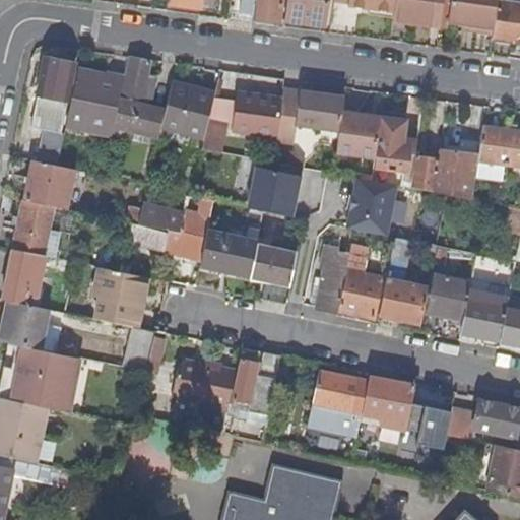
[(167,0),(167,4),(201,8),(201,0),(167,0)]
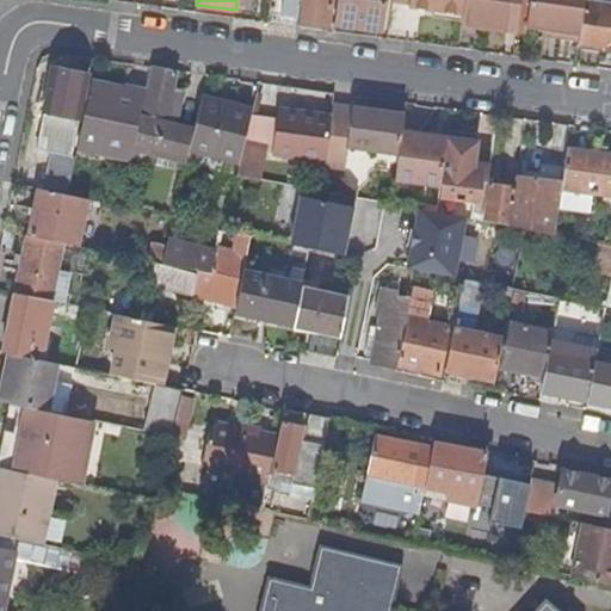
[(300,18),(301,0),(283,0),(281,16),(300,18)]
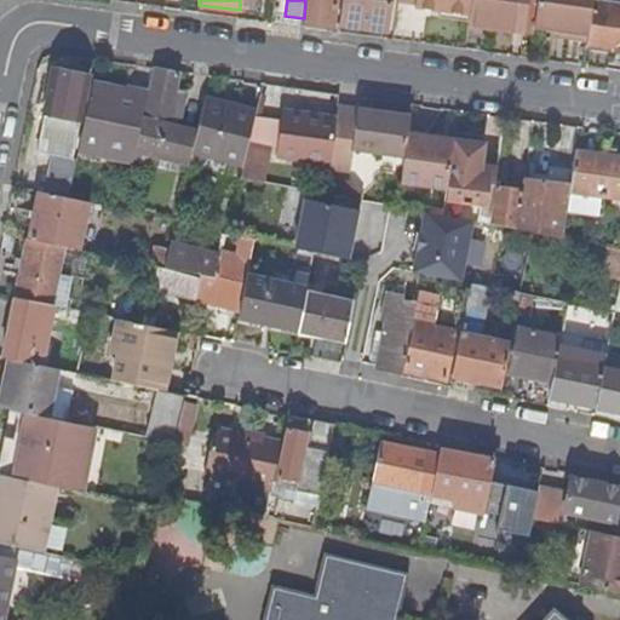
[(305,0),(304,18),(303,22),(334,27),(337,0),(305,0)]
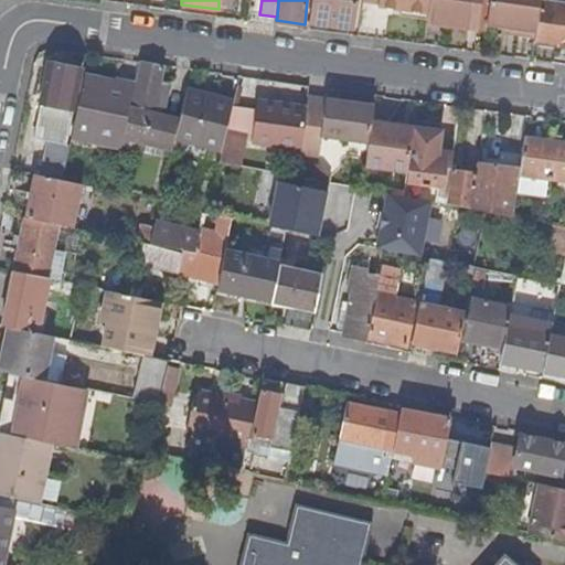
[(312,0),(309,24),(354,30),(358,0),(312,0)]
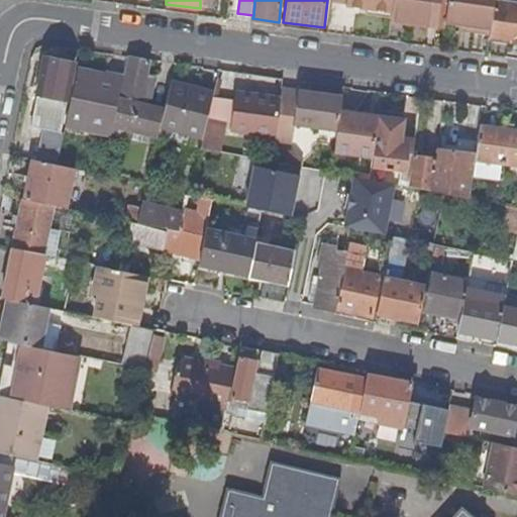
[(331,0),(331,2),(344,4),(344,6),(367,9),(373,10),(373,16),(390,19),(393,0),(331,0)]
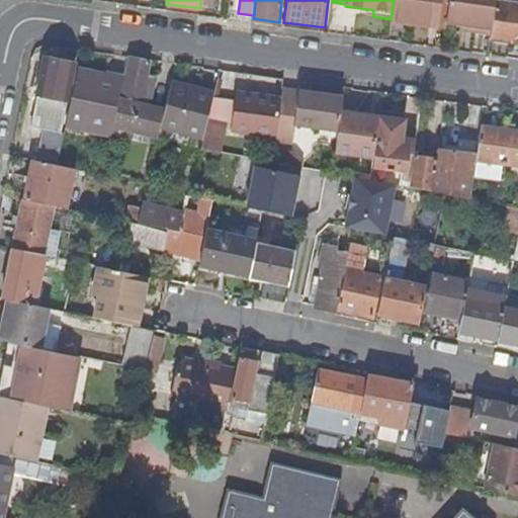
[(394,0),(391,19),(391,22),(430,27),(431,18),(435,15),(447,17),(449,0),(394,0)]
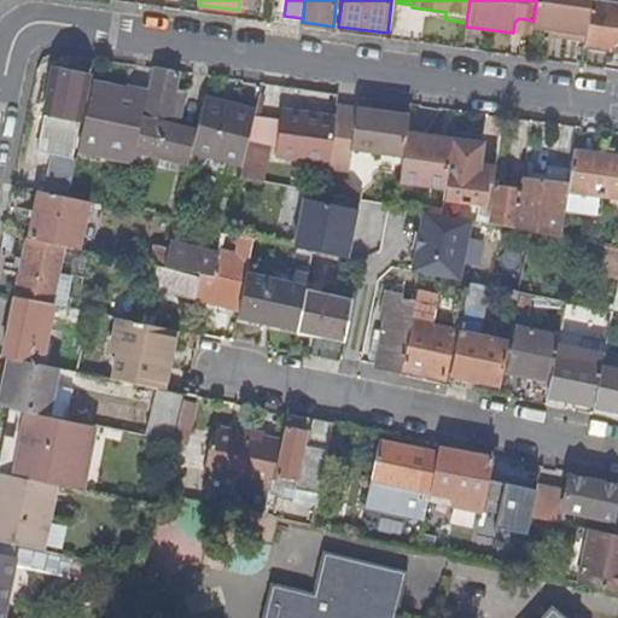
[(536,0),(534,21),(532,28),(555,31),(565,33),(564,39),(587,42),(592,1),(592,0),(536,0)]
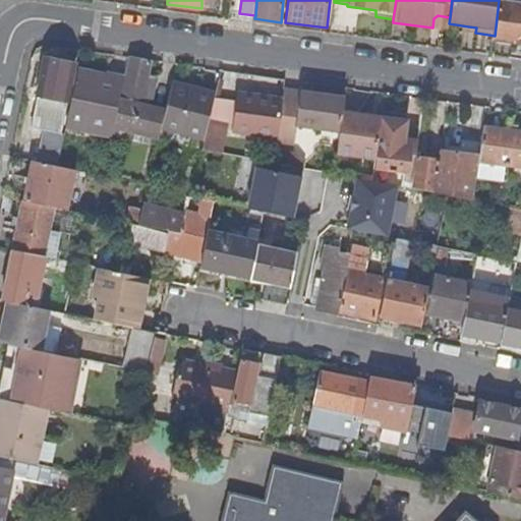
[(520,4),(499,1),(495,36),(494,40),(520,43),(520,4)]
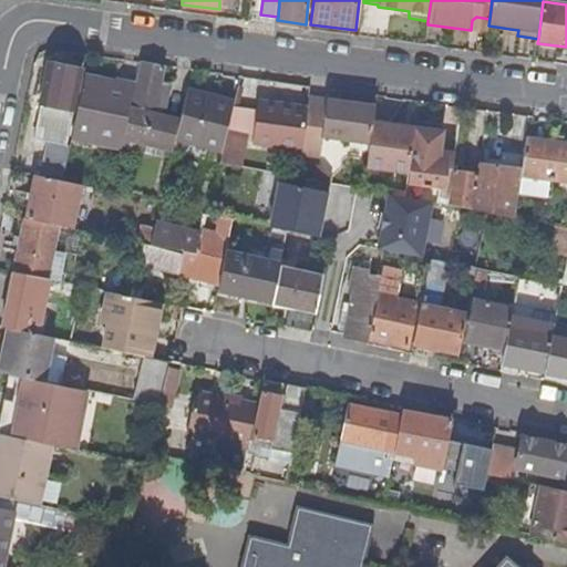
[(472,20),(471,30),(487,32),(488,26),(490,19),(476,17),(472,20)]
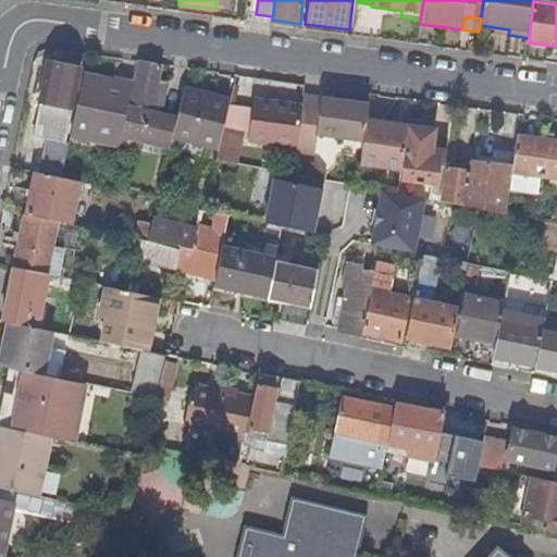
[(38,158),(35,172),(61,177),(69,144),(64,143),(79,67),(48,61),(33,137),(47,139),(44,159),(38,158)]
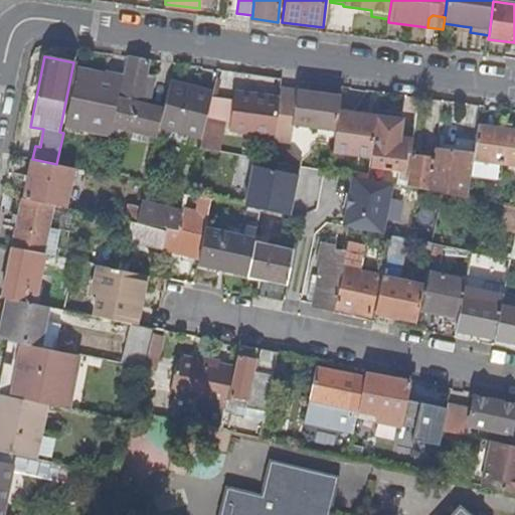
[(120,98),(119,98),(112,128),(156,137),(163,110),(147,106),(153,82),(146,80),(149,62),(129,58),(120,98)]
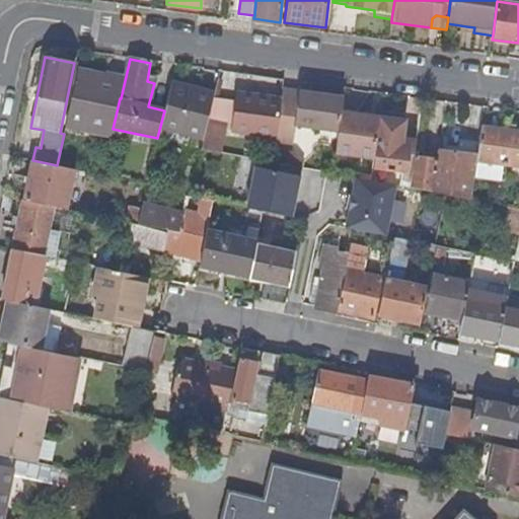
[(106,76),(77,71),(65,127),(110,136),(113,129),(120,98),(125,77),(106,74),(106,76)]
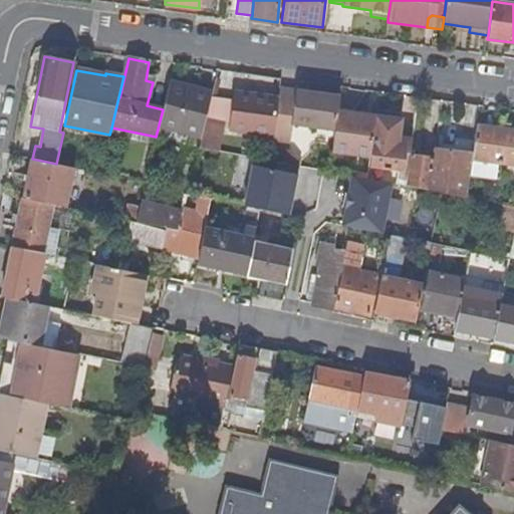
[(169,85),(166,98),(163,109),(156,137),(199,148),(204,125),(211,98),(211,95),(169,85)]
